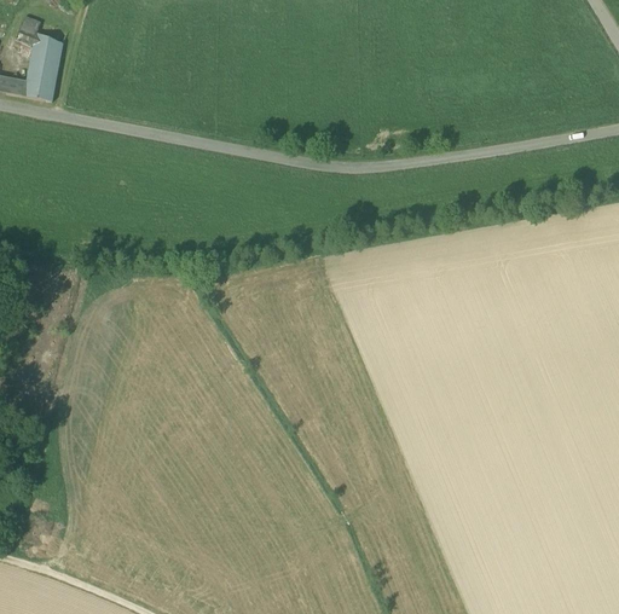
[(19,25),(21,25),(34,32),(36,33),(41,21),(24,15),(19,25)]
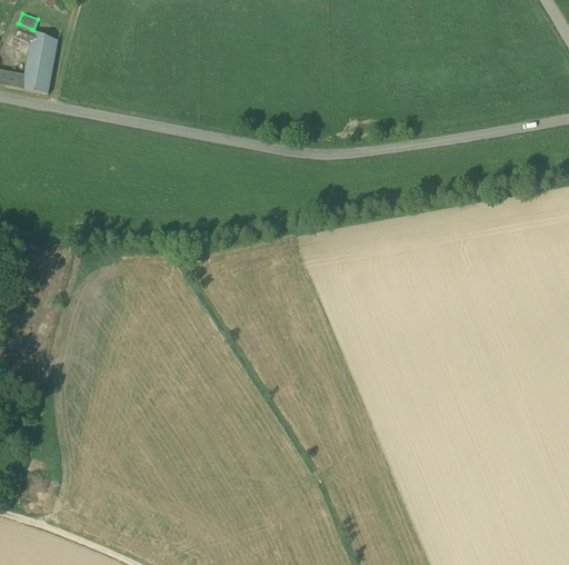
[(20,37),(29,40),(31,29),(19,23),(15,35),(20,37)]
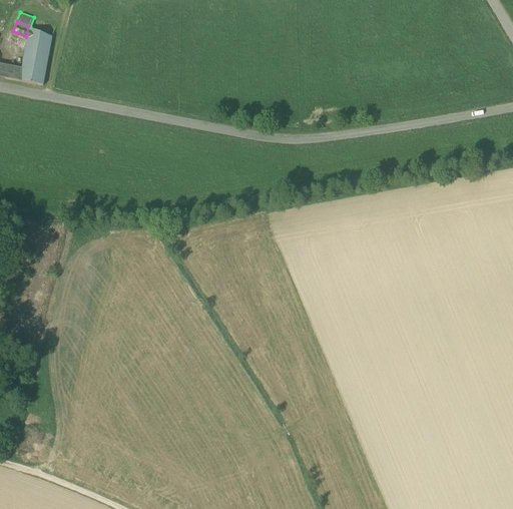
[(30,27),(28,26),(26,36),(25,45),(21,66),(19,78),(43,83),(52,35),(30,27)]
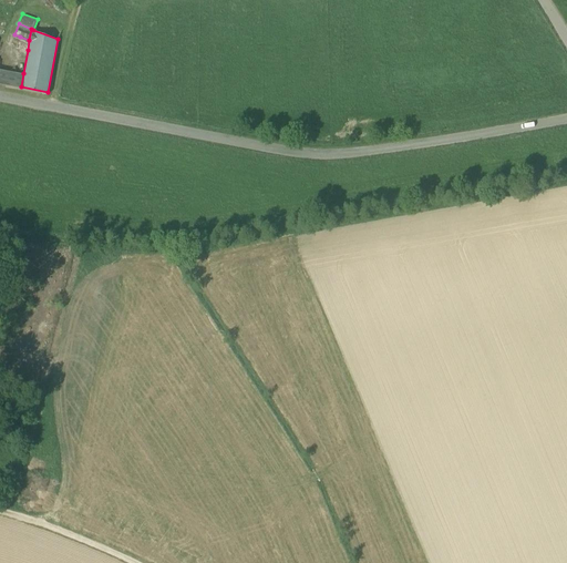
[(17,45),(28,50),(29,40),(20,37),(17,45)]
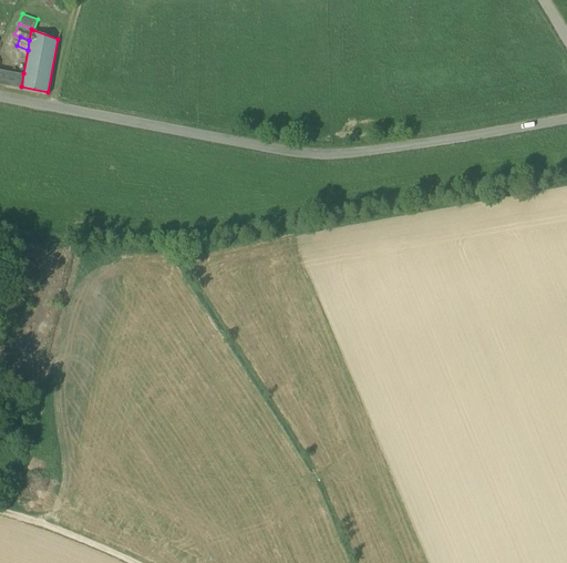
[(6,83),(21,86),(23,73),(8,70),(6,83)]
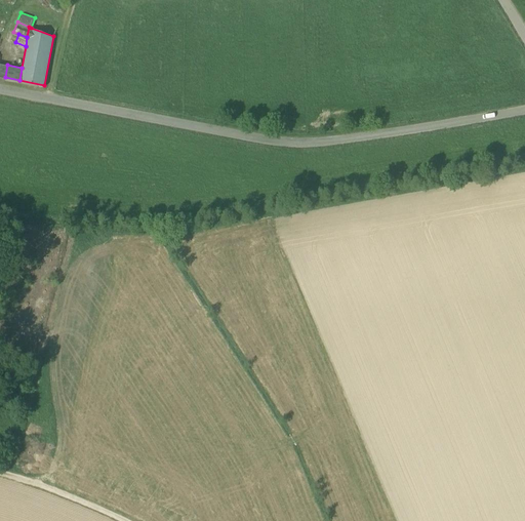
All buildings are outlined.
